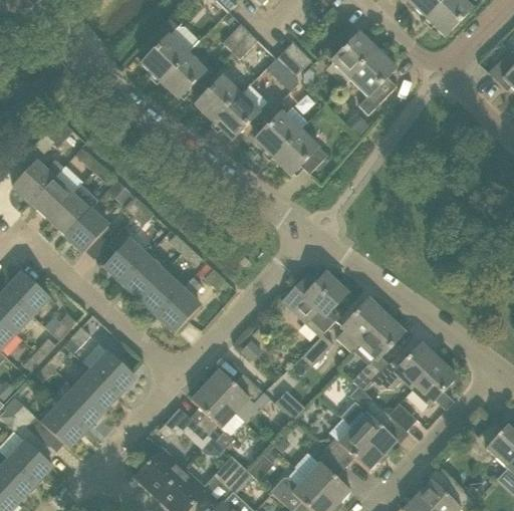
[(237,3),(234,0),(217,0),(229,11),(237,3)]
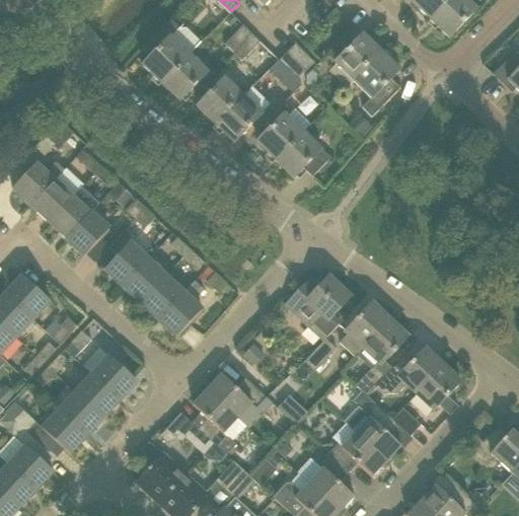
[(431,18),(447,0),(412,0),(431,18)]
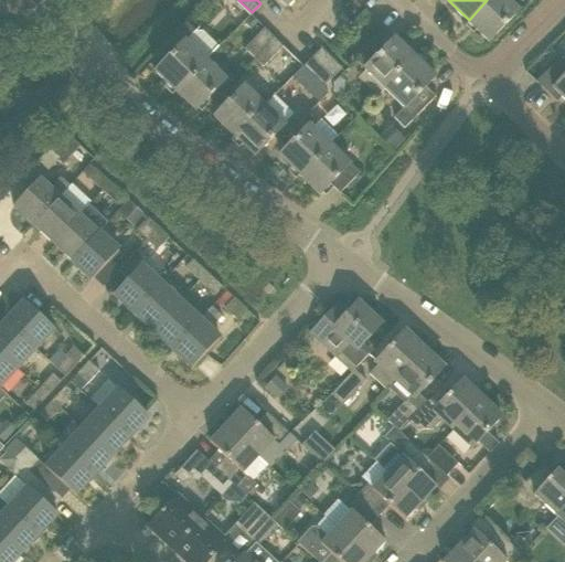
[(520,8),(511,0),(487,0),(469,20),(489,40),(520,8)]
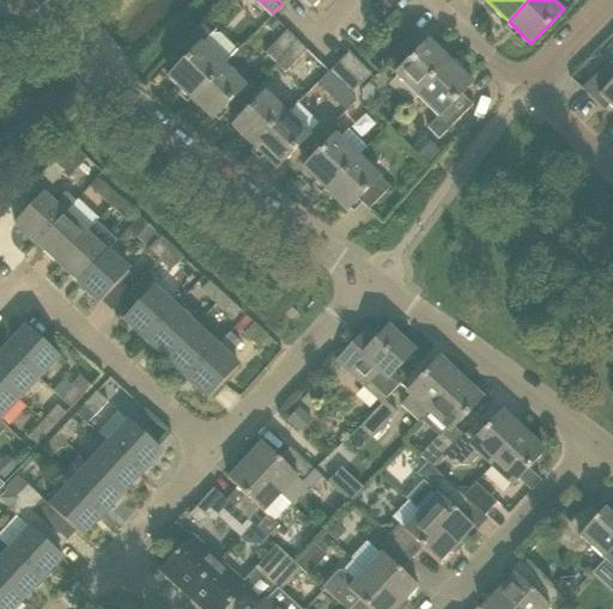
[(272,29),(279,23),(272,16),(265,22),(272,29)]
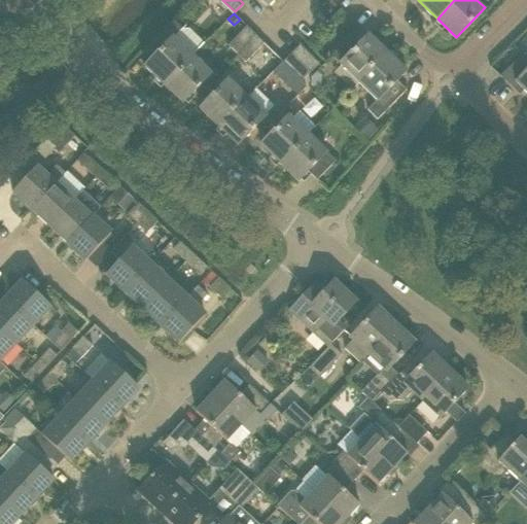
[(145,65),(164,83),(192,55),(205,41),(189,27),(183,27),(176,20),(163,33),(162,31),(147,46),(155,54),(145,65)]
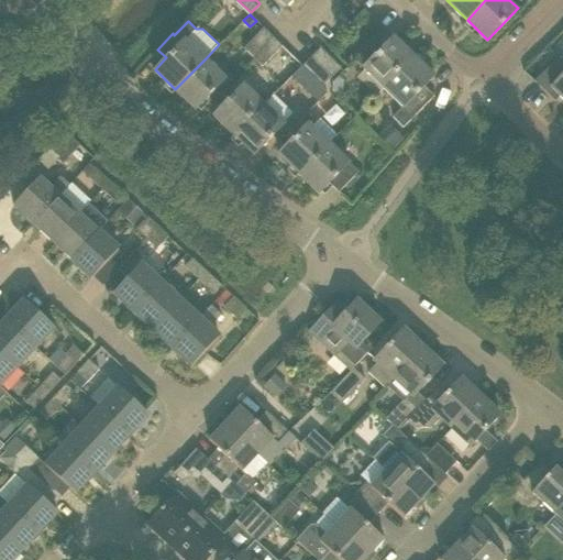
[(273,34),(264,25),(249,41),(243,46),(253,55),(273,34)]
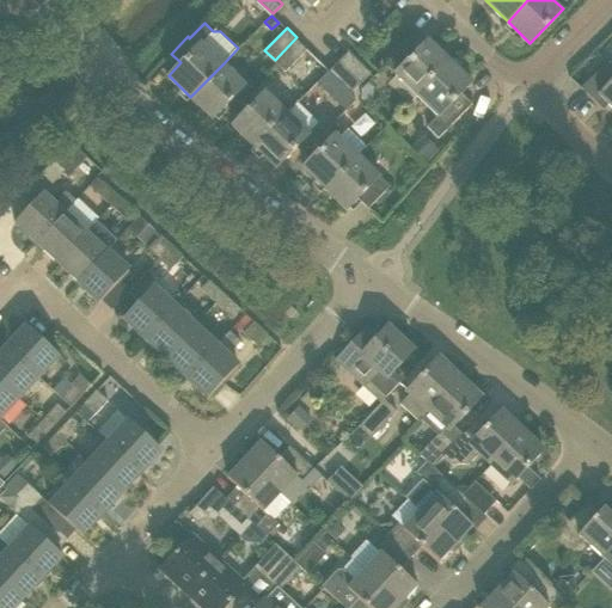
[(285,69),(307,48),(297,37),(275,60),(285,69)]
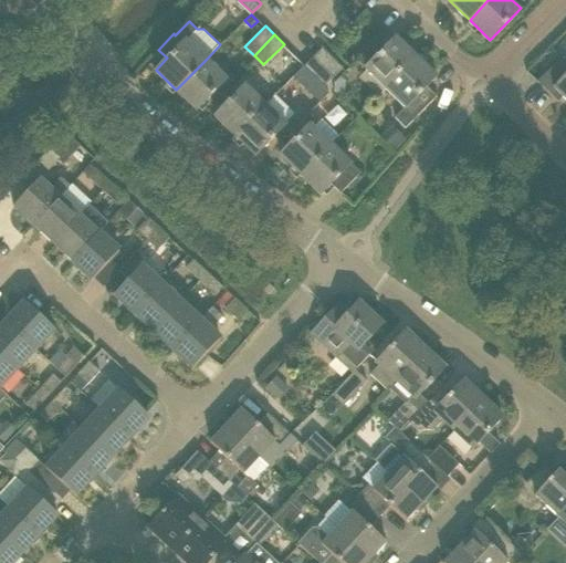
[(385,86),(417,54),(397,35),(386,47),(377,38),(356,59),(385,86)]
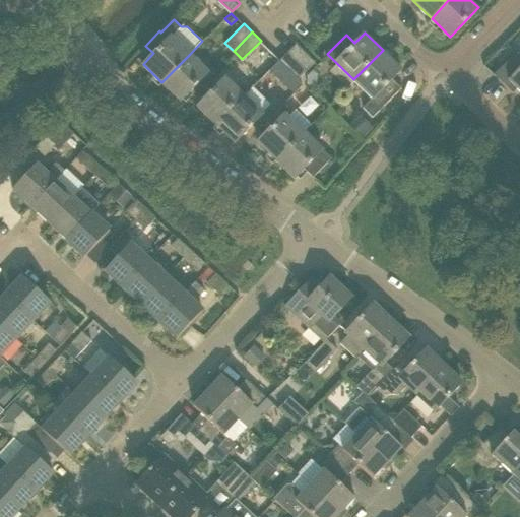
[(287,50),(306,69),(315,60),(296,42),(287,50)]
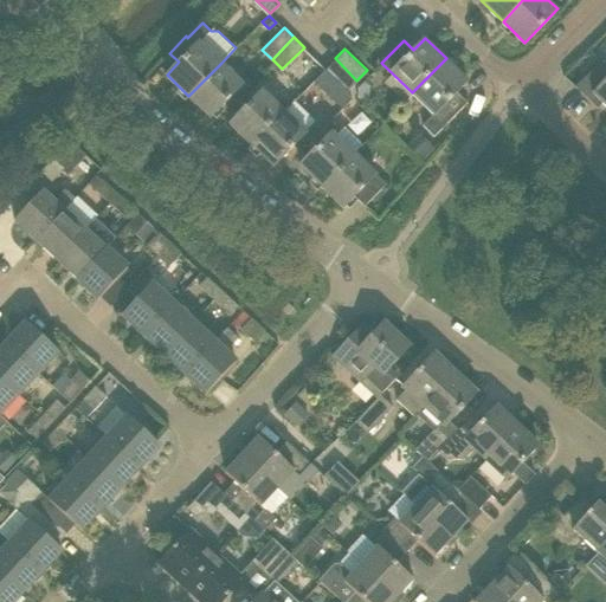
[(597,96),(605,104),(605,58),(604,57),(575,85),(592,102),(597,96)]
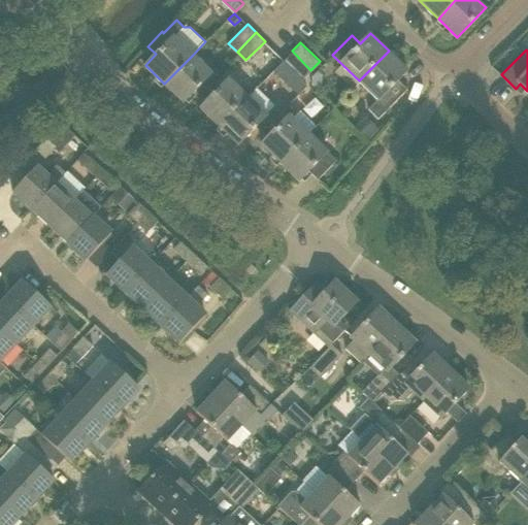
[(310,70),(292,51),(284,60),(302,78),(310,70)]
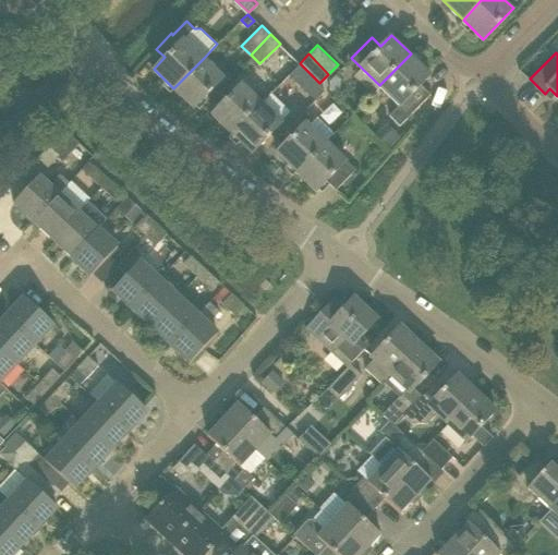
[(411,53),(379,85),(399,105),(390,113),(400,123),(428,94),(420,84),(431,73),(411,53)]
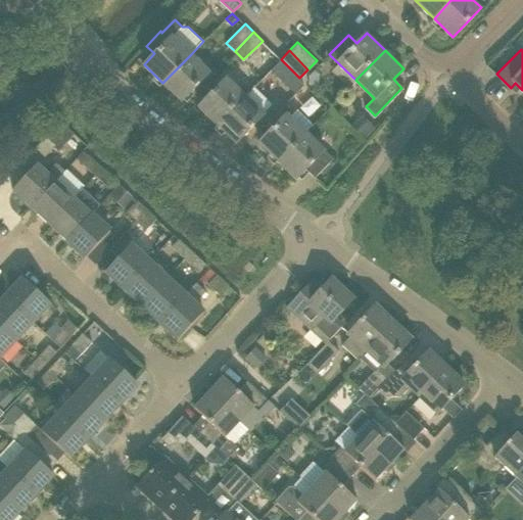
[(191,54),(162,83),(181,100),(208,71),(191,54)]
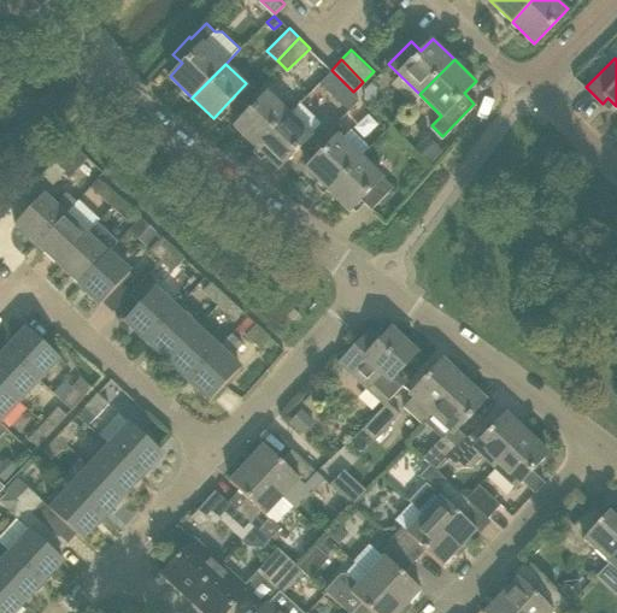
[(371,81),(364,88),(364,96),(371,104),(376,99),(377,86),(371,81)]
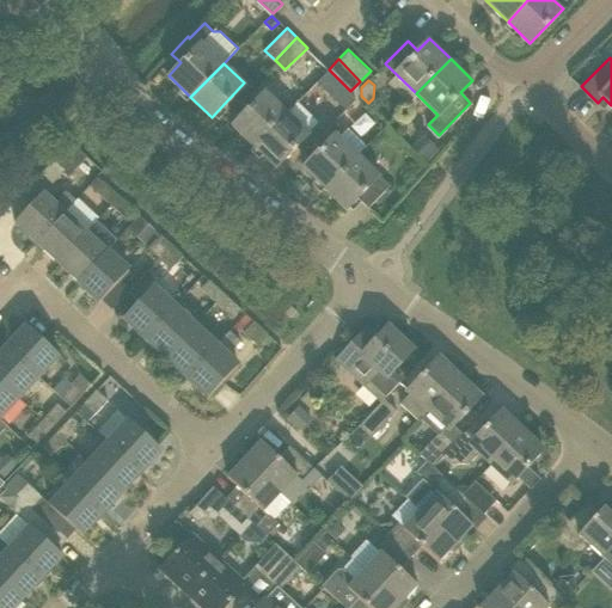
[(265,90),(232,124),(255,146),(287,111),(265,90)]
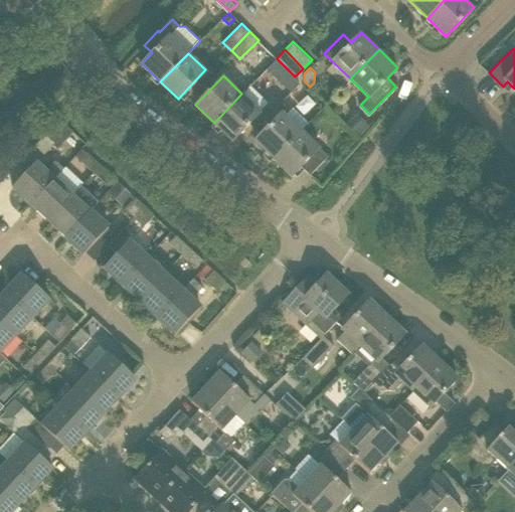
[(260,112),(241,95),(241,94),(214,123),(232,140),(260,112)]
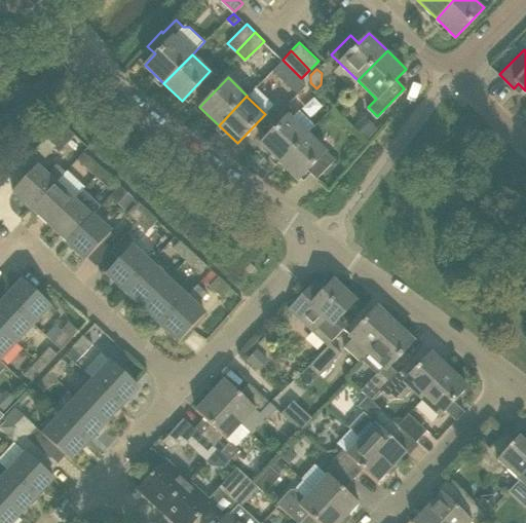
[(260,143),(278,161),(307,132),(314,123),(299,109),(292,117),(289,113),(260,143)]
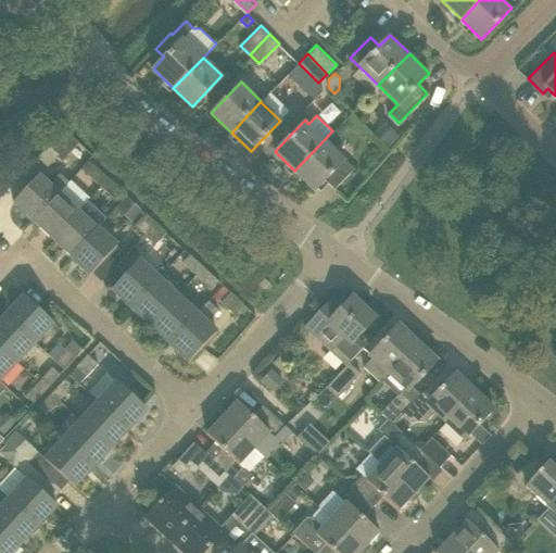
[(78,141),(74,137),(64,127),(36,156),(47,166),(58,155),(62,160),(78,141)]
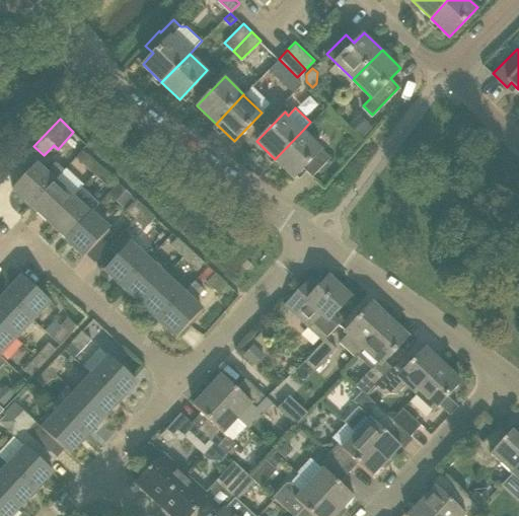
[(331,155),(303,130),(275,159),(294,176),(304,166),(312,175),(331,155)]
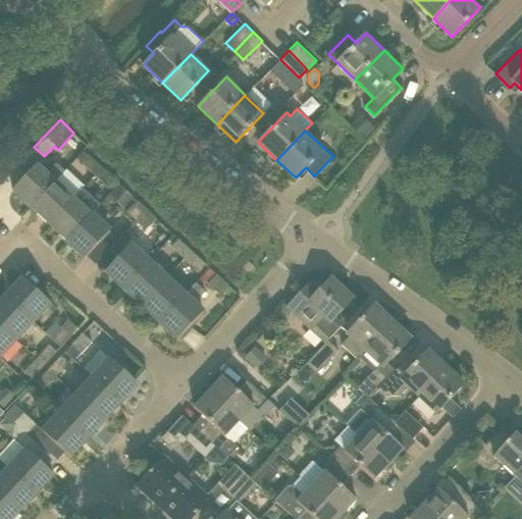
[(88,153),(87,154),(81,160),(95,173),(102,165),(88,153)]
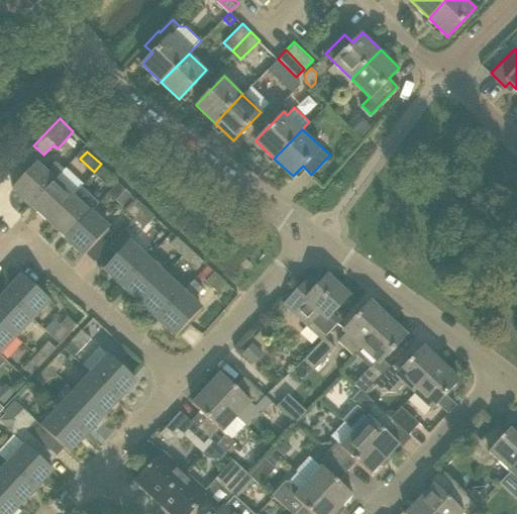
[(30,204),(55,177),(36,161),(12,187),(30,204)]
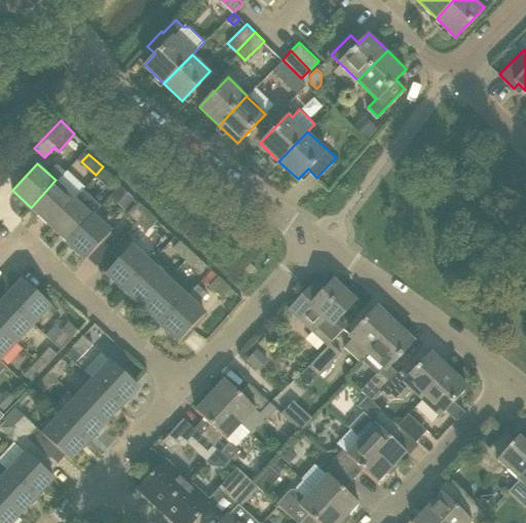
[(103,166),(96,175),(109,187),(116,180),(103,166)]
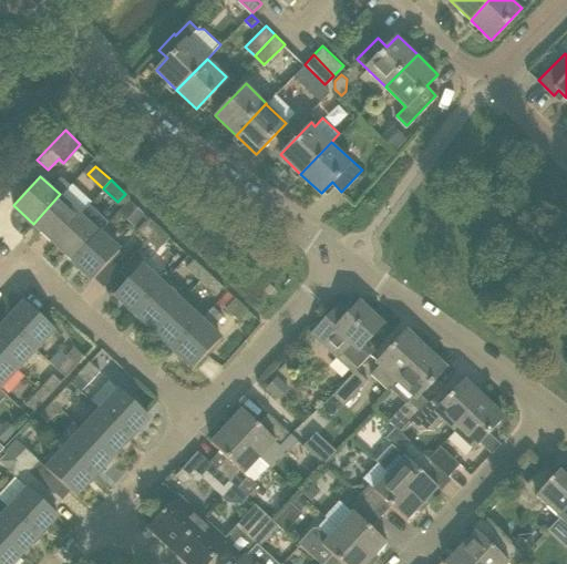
[(33,224),(53,242),(80,213),(60,194),(33,224)]
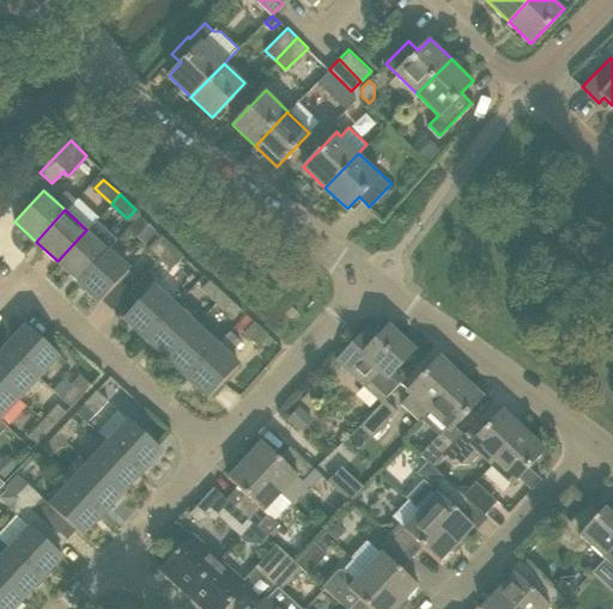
[(86,230),(58,261),(79,281),(108,249),(86,230)]
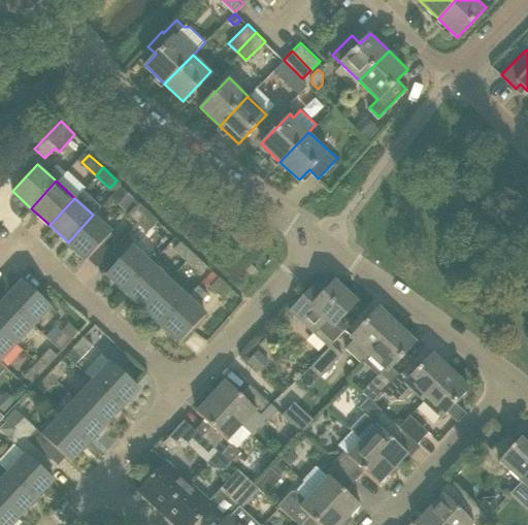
[(128,212),(137,222),(149,209),(139,201),(128,212)]
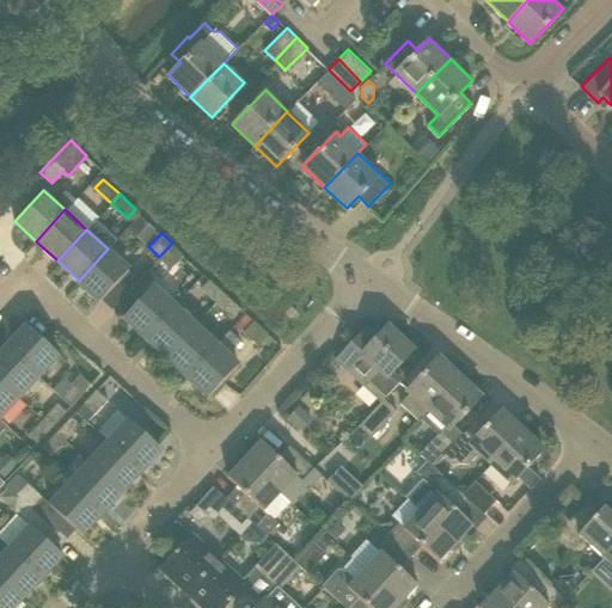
[(171,268),(183,255),(183,253),(172,243),(159,257),(171,268)]
